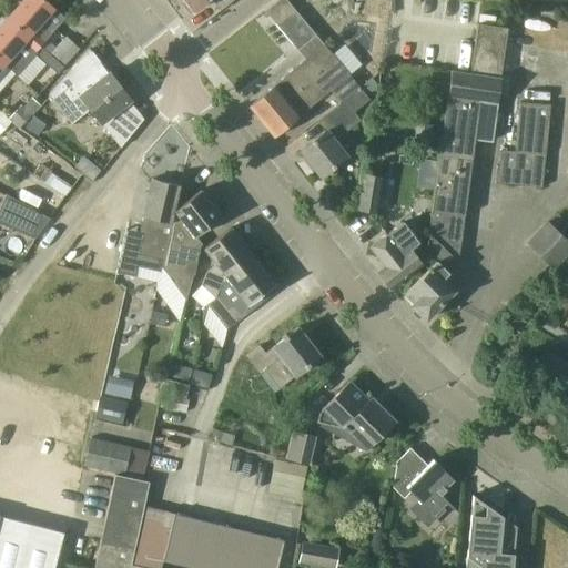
[(26,0),(9,19),(41,47),(48,41),(67,19),(44,0),(26,0)]
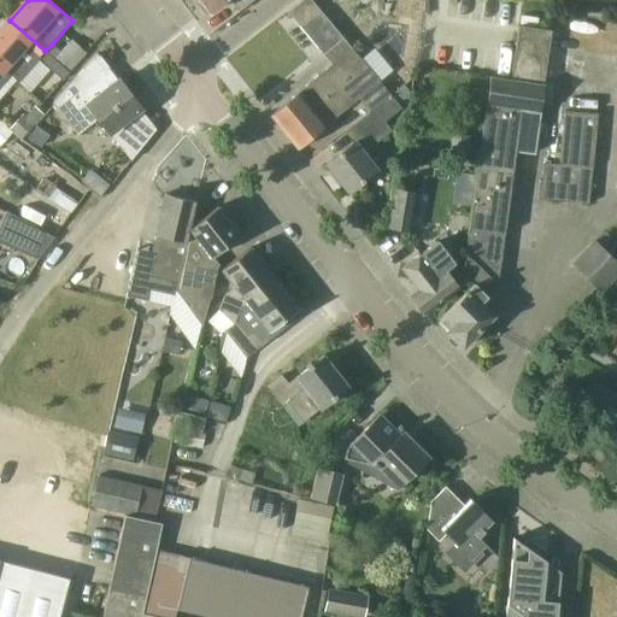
[(199,0),(210,15),(227,0),(199,0)]
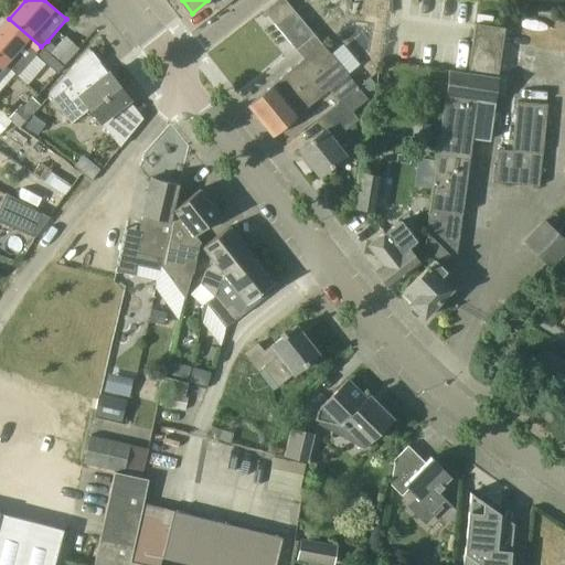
[(248,107),(259,120),(274,109),(272,106),(284,96),(287,100),(306,85),(305,84),(319,73),(320,74),(337,60),(287,0),(278,0),(267,12),(306,61),(248,107)]
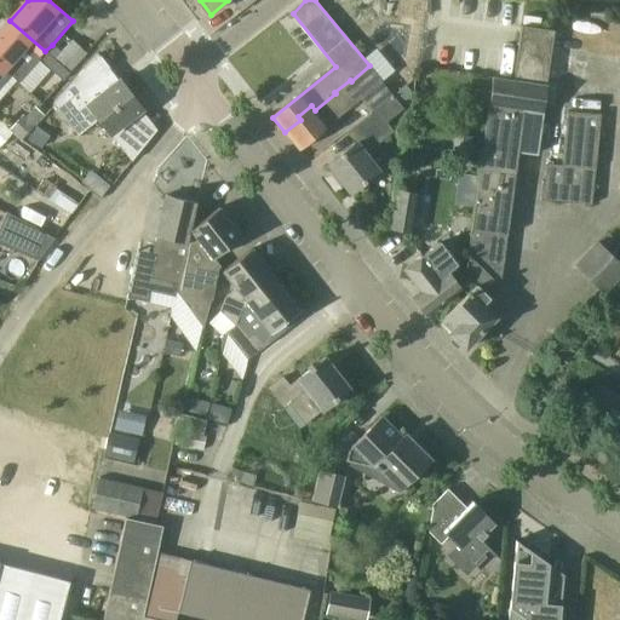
[(400,18),(413,19),(414,7),(401,5),(400,18)]
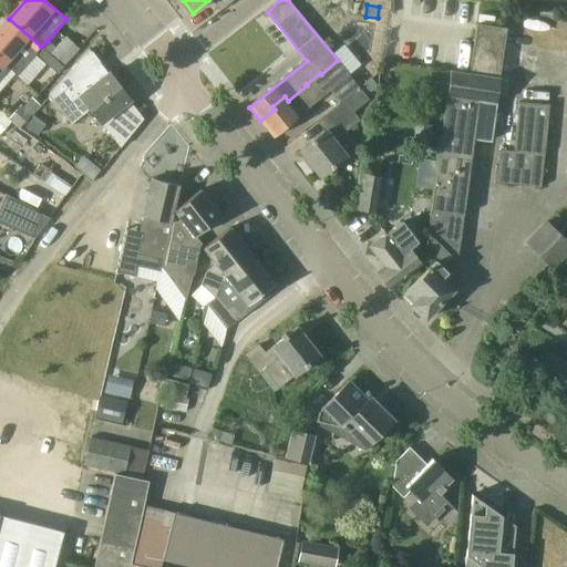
[(514,75),(521,32),(522,14),(507,12),(505,30),(477,26),(471,75),(451,73),(429,234),(452,257),(460,258),(475,145),(494,147),(502,89),(507,90),(509,74),(514,75)]
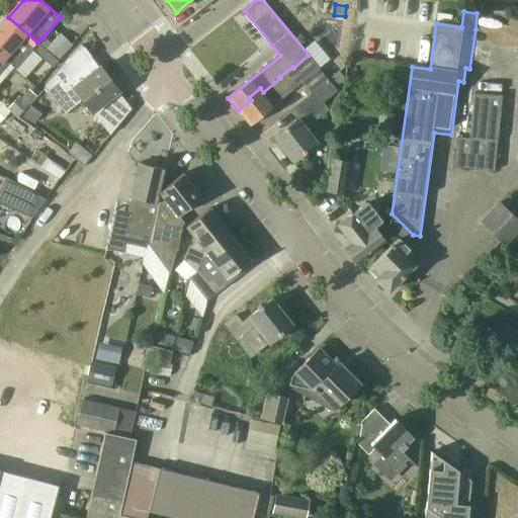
[(46,51),(37,42),(8,17),(0,26),(0,55),(4,59),(15,69),(31,50),(52,68),(58,61),(46,51)]
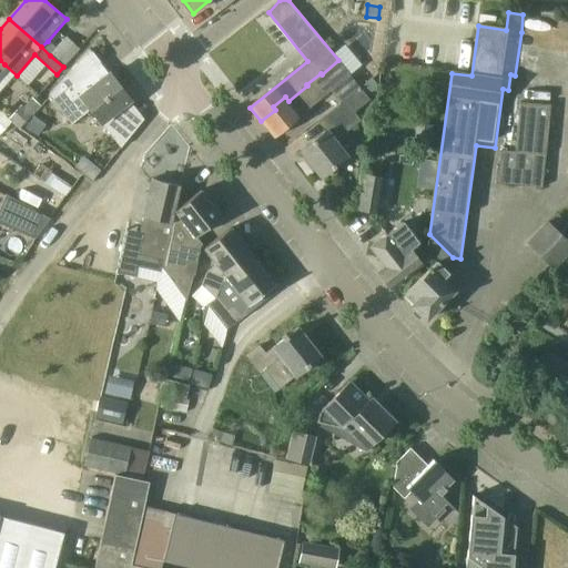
[(57,49),(51,54),(64,67),(80,50),(67,38),(57,49)]
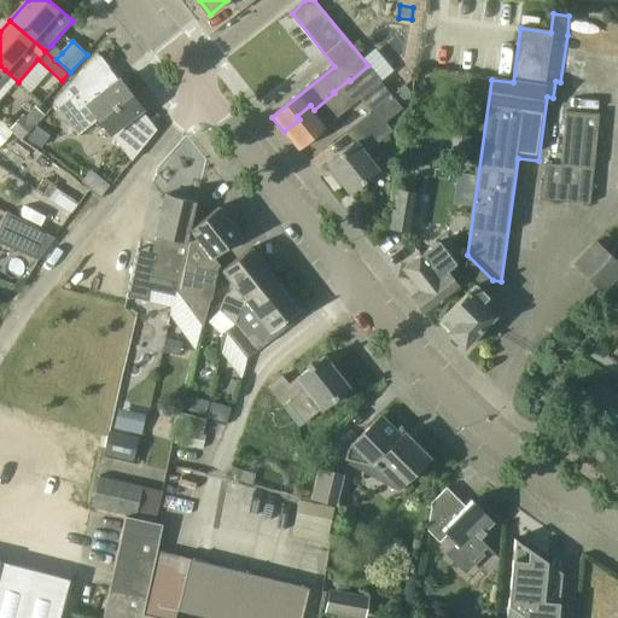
[(62,53),(52,45),(45,51),(54,60),(56,59),(62,53)]
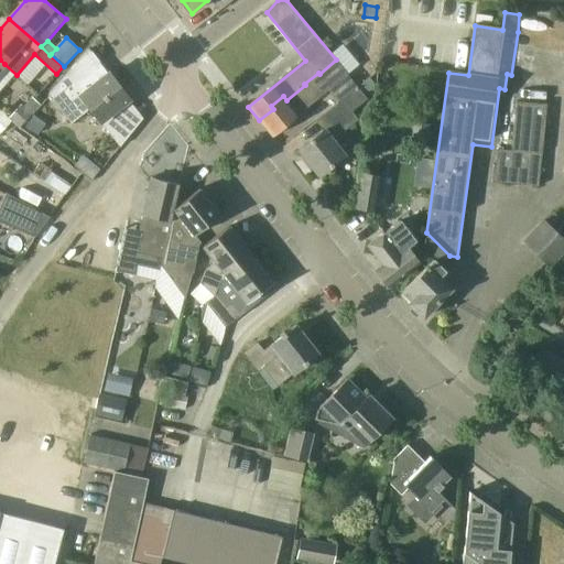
[(108,74),(89,50),(49,95),(62,111),(66,108),(76,120),(90,109),(120,148),(137,128),(120,107),(130,99),(109,73),(108,74)]
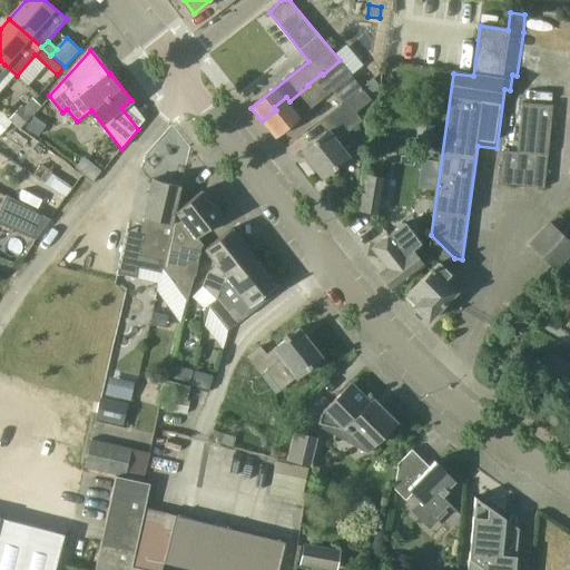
[(276,110),(262,121),(275,139),(303,118),(302,117),(333,92),(341,102),(360,87),(340,60),(323,75),(322,74),(307,85),(308,86),(290,101),(286,97),(274,107),(276,110)]
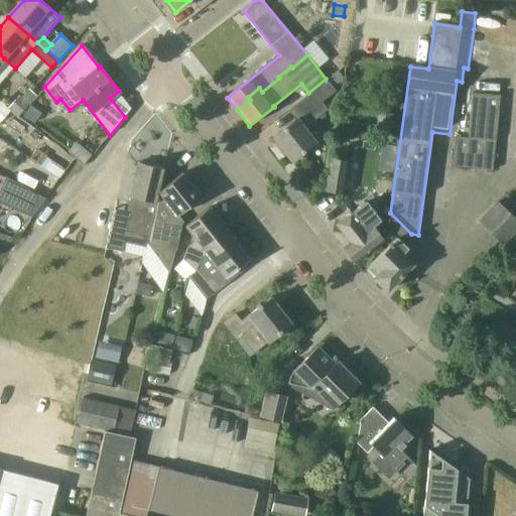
[(339,71),(327,80),(328,80),(329,81),(333,87),(345,79),(339,71)]
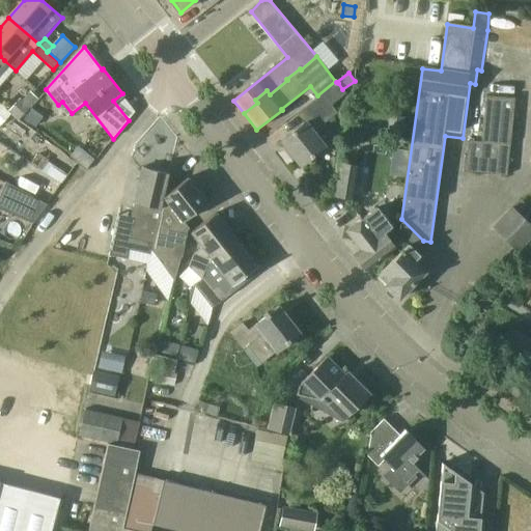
[(335,81),(317,95),(304,109),(311,118),(306,122),(305,122),(281,141),(301,166),(325,147),(313,132),(338,113),(332,105),(344,93),(335,81)]
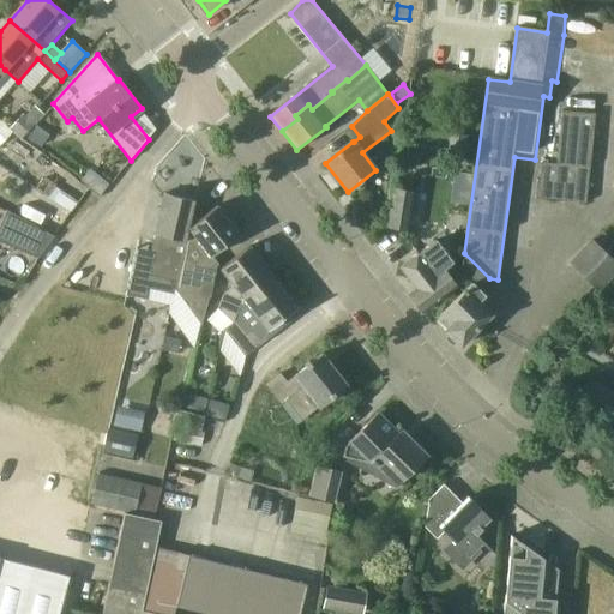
[(23,114),(10,128),(13,132),(20,139),(25,133),(43,114),(35,106),(25,116),(23,114)]
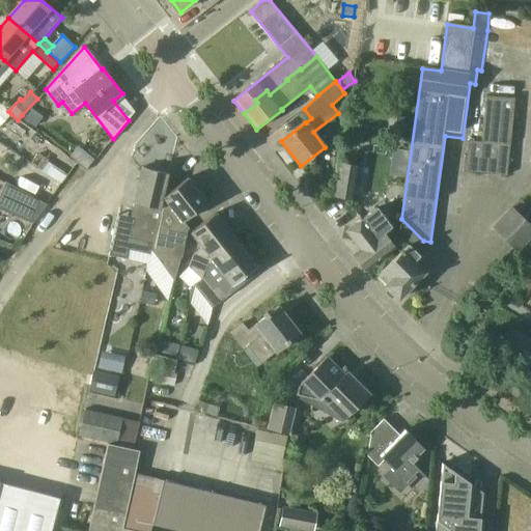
[(507,175),(515,99),(486,95),(482,142),(469,140),(468,156),(466,156),(464,171),(507,175)]
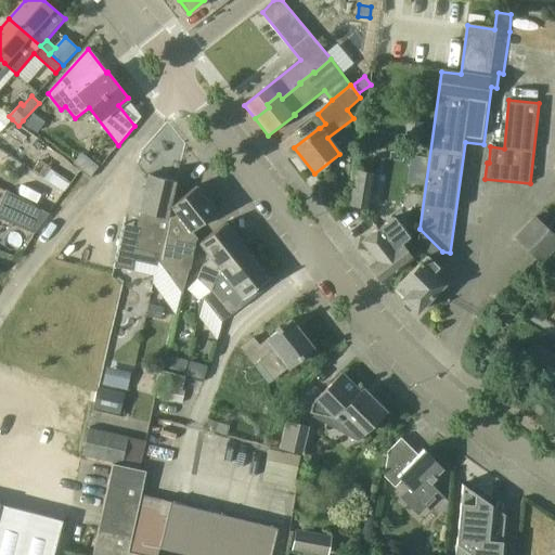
[(33,113),(25,124),(25,125),(37,133),(44,121),(33,113)]
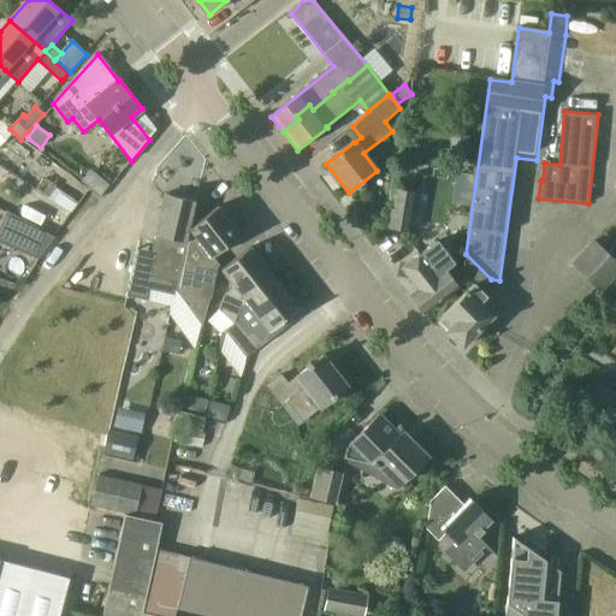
[(0,147),(11,136),(0,126),(0,147)]
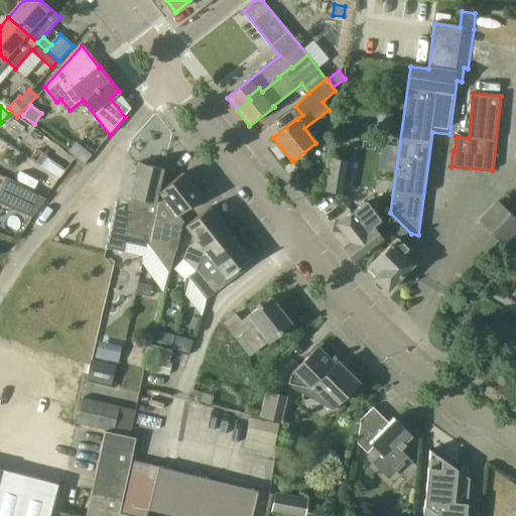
[(392,114),(379,112),(375,134),(389,136),(392,114)]
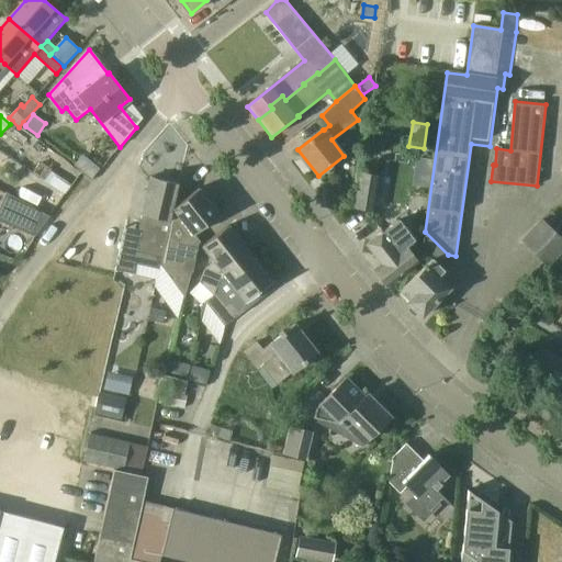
[(100,169),(93,164),(85,173),(91,179),(100,169)]
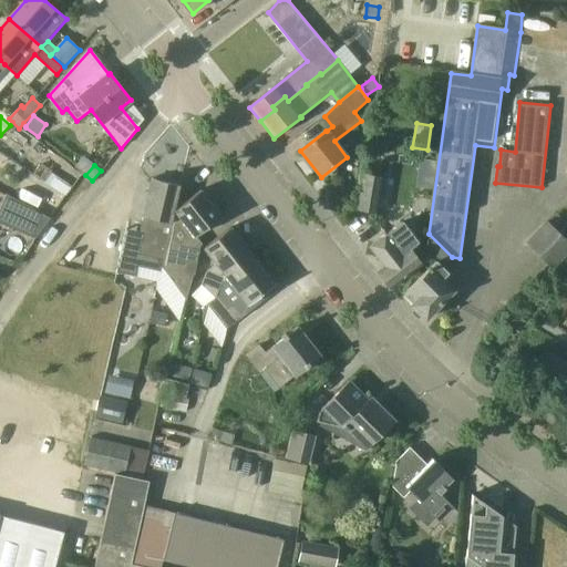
[(383,178),(363,175),(358,209),(377,213),(383,178)]
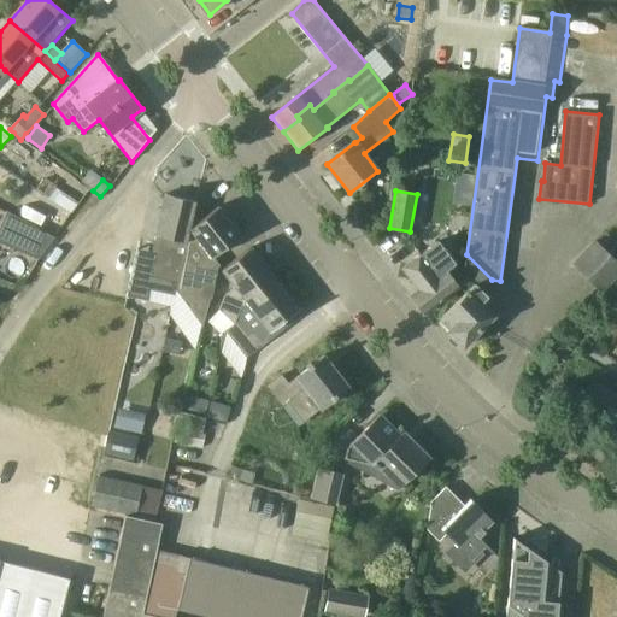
[(166,195),(153,252),(137,250),(127,297),(147,301),(151,289),(175,294),(176,289),(186,247),(187,241),(189,230),(197,203),(166,195)]
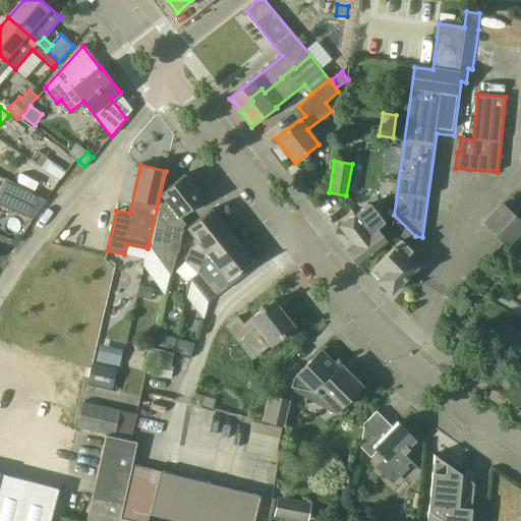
[(185,175),(160,194),(158,204),(157,209),(149,244),(172,274),(178,252),(179,252),(185,226),(186,225),(181,218),(205,199),(185,175)]
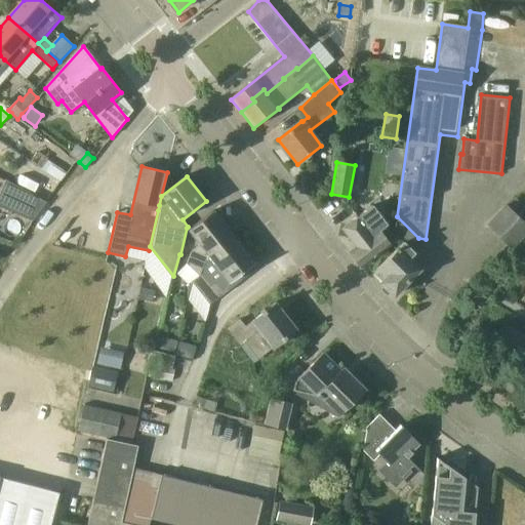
[(0,206),(32,220),(46,202),(5,179),(0,191),(0,206)]
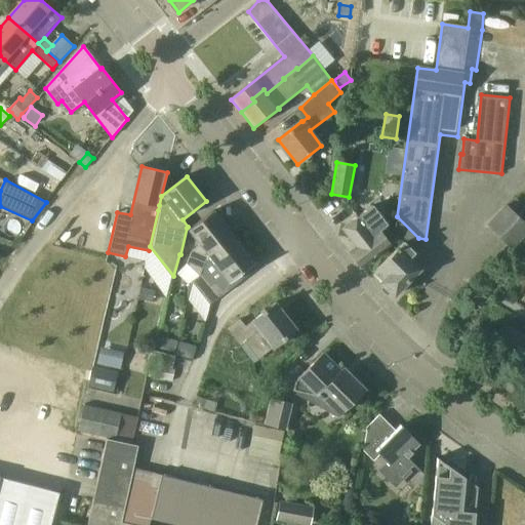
[(524,234),(524,221),(507,205),(487,226),(512,249),(524,234)]
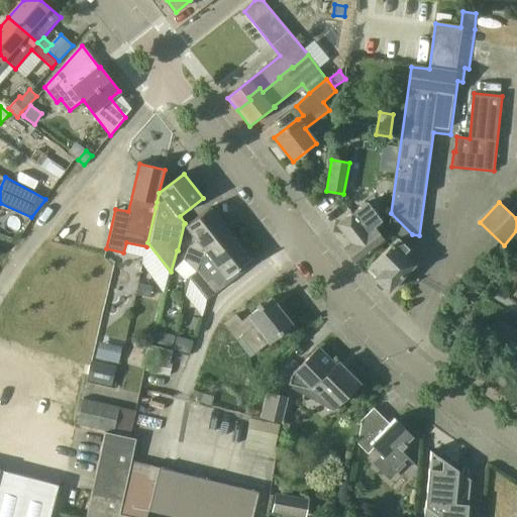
[(351,243),(345,247),(344,248),(355,263),(385,240),(374,225),(381,220),(367,203),(352,214),(352,213),(337,225),(351,243)]
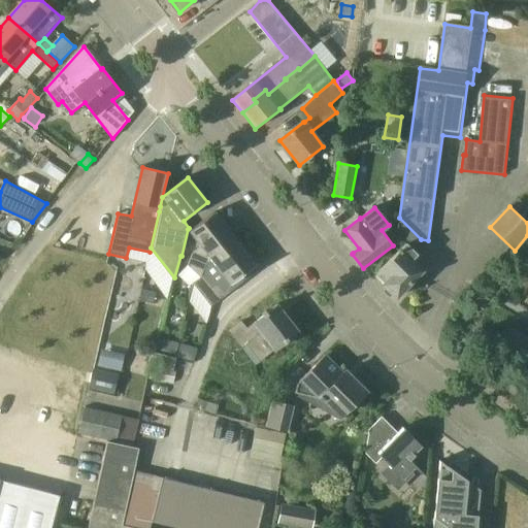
[(189,265),(201,276),(208,255),(233,235),(215,211),(191,231),(203,246),(194,253),(189,265)]
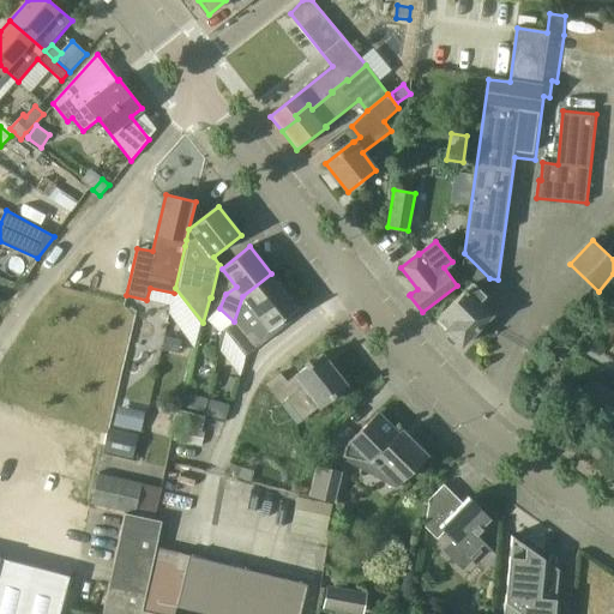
[(474,283),(480,289),(489,278),(464,253),(462,274),(473,284),(474,283)]
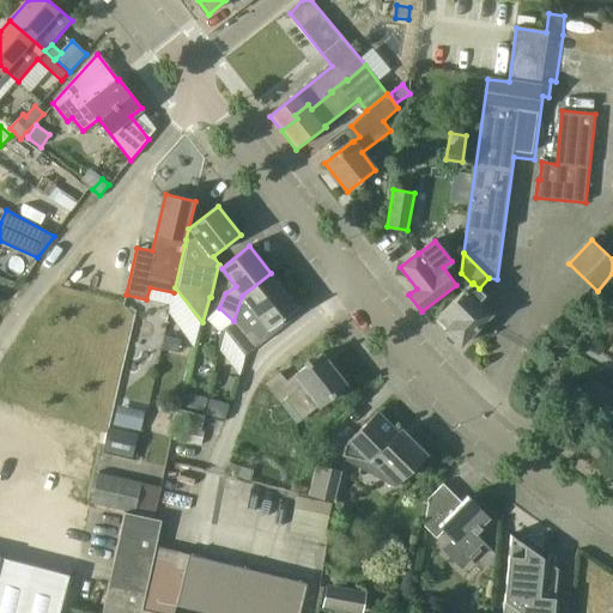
[(242,296),(234,321),(224,328),(246,356),(298,315),(295,310),(298,308),(295,303),(295,299),(292,296),(289,296),(280,285),(281,281),(278,278),(274,278),(271,273),(242,296)]
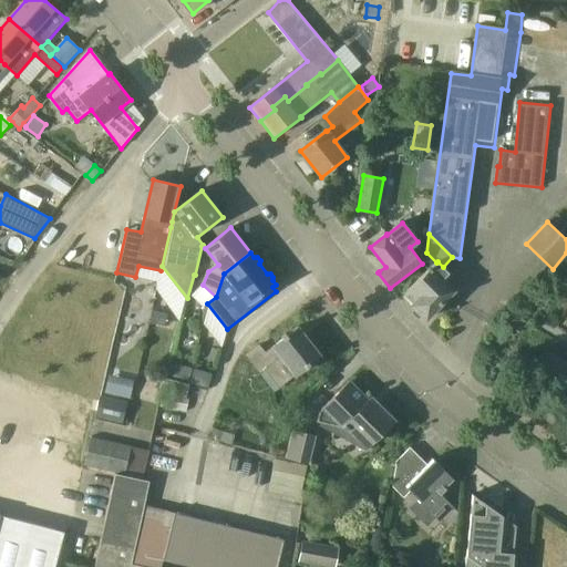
[(450,274),(443,267),(437,261),(436,263),(405,294),(414,302),(411,306),(414,308),(413,312),(419,319),(423,318),(425,320),(454,291),(443,280),(450,274)]
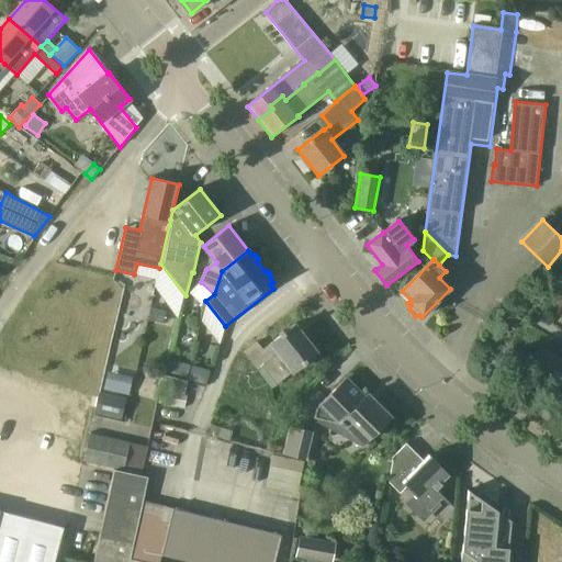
[(271,345),(262,350),(257,343),(244,351),(258,370),(262,366),(278,384),(317,353),(295,325),(285,333),(283,332),(280,335),(281,336),(270,344),(271,345)]
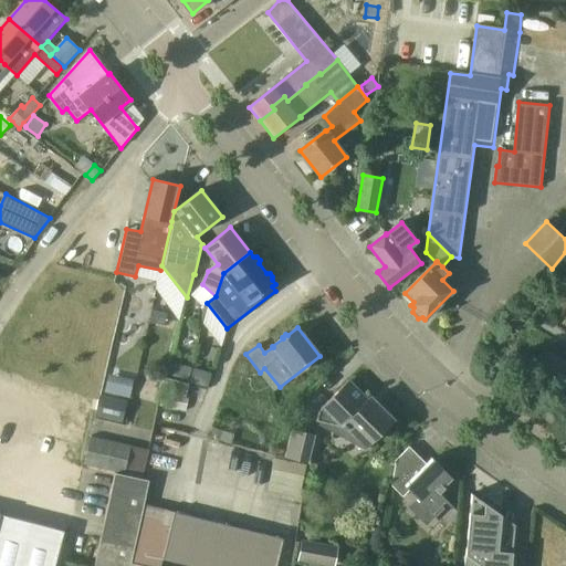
[(190,367),(171,362),(168,377),(186,381),(190,367)]
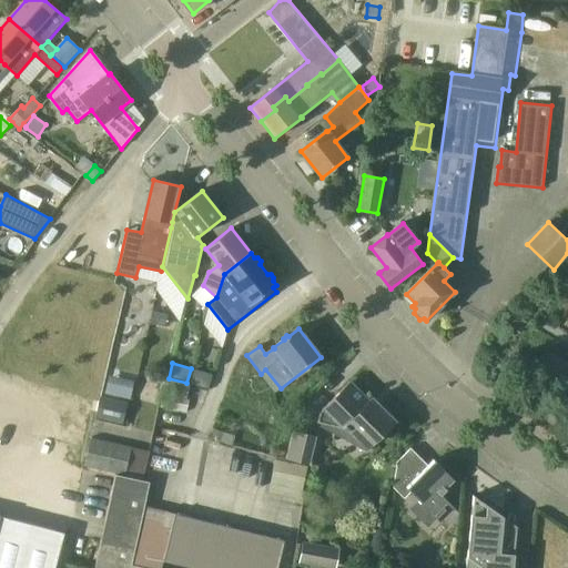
[(190,384),(208,388),(212,374),(194,369),(190,384)]
